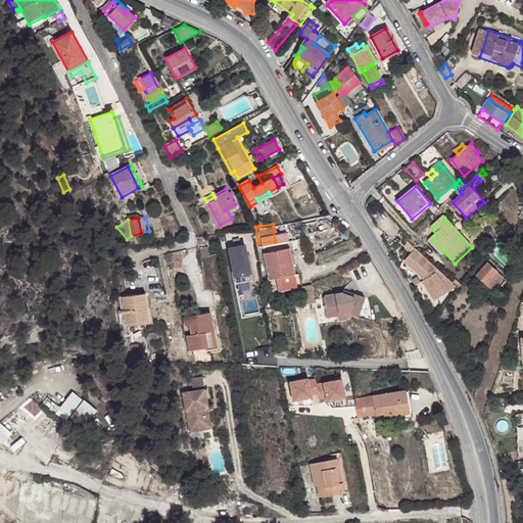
[(434,301),(457,288),(405,240),(401,244),(411,254),(403,263),(424,281),(422,282),(434,301)]
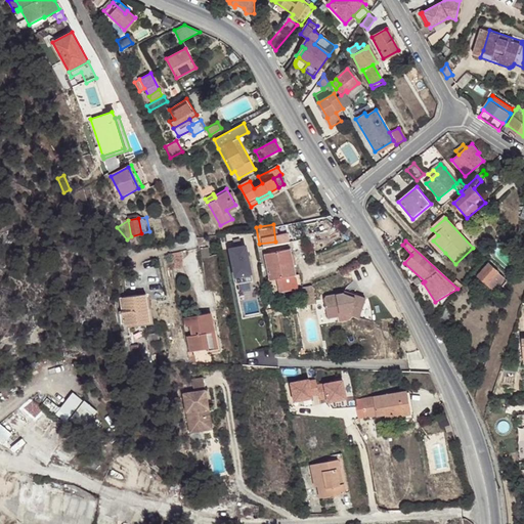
[(441,256),(445,253),(433,241),(430,244),(441,256)]
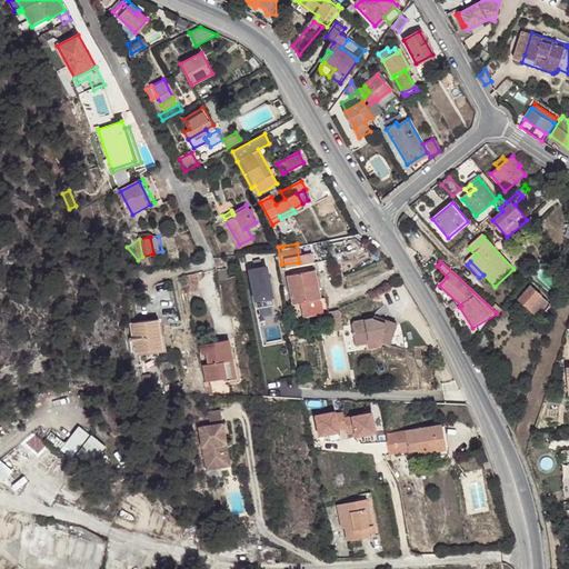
[(267,263),(249,267),(256,305),(273,302),(267,263)]
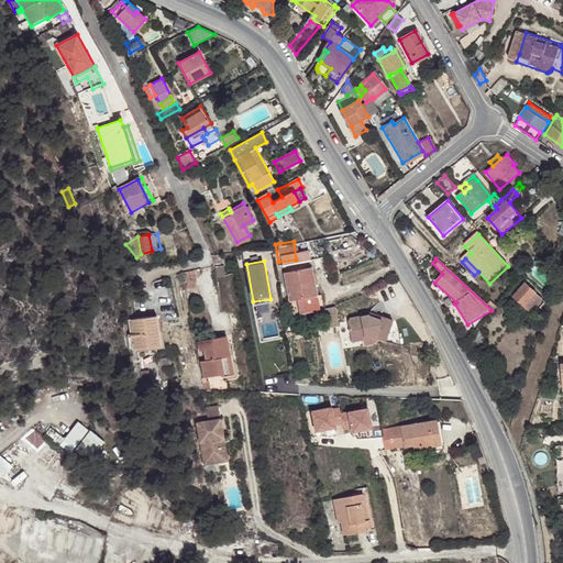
[(224,262),(216,262),(217,273),(225,272),(224,262)]
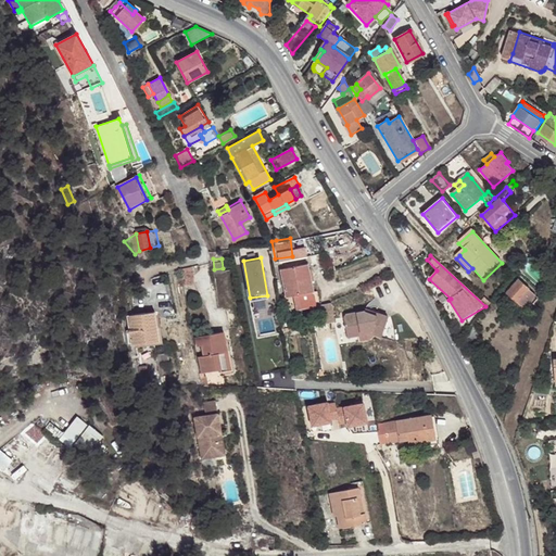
[(280,265),(286,293),(307,289),(303,261),(280,265)]
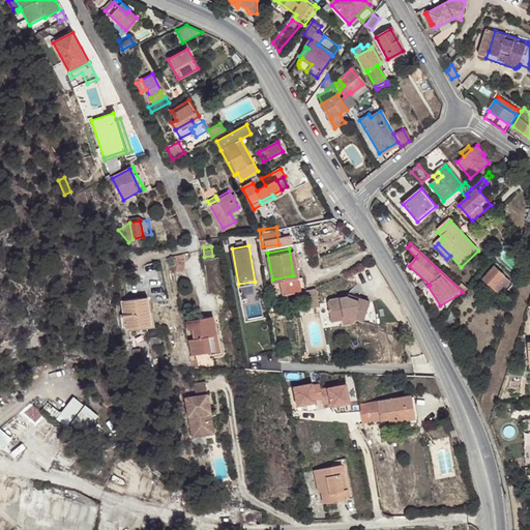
[(185,256),(174,258),(178,272),(188,270),(185,256)]
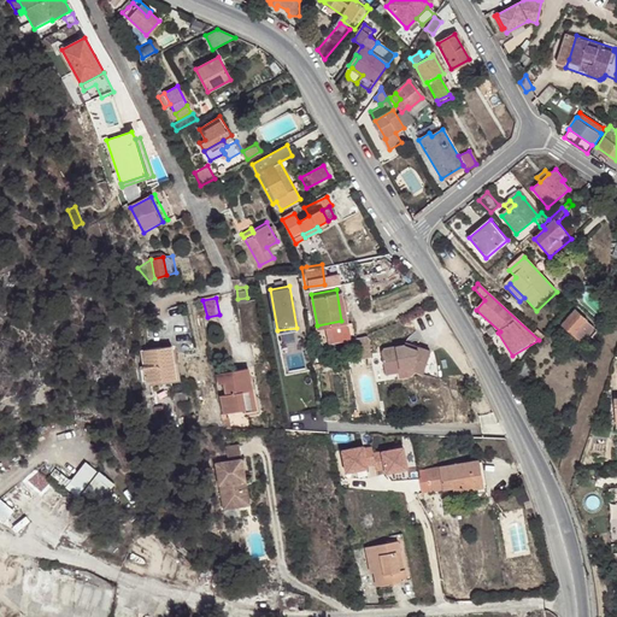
[(563,325),(570,333),(581,344),(594,330),(576,312),(563,325)]
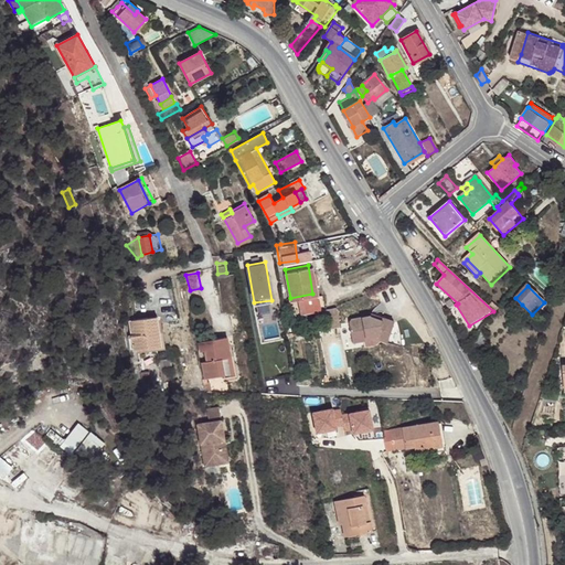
[(290,298),(292,312),(315,308),(312,294),(290,298)]
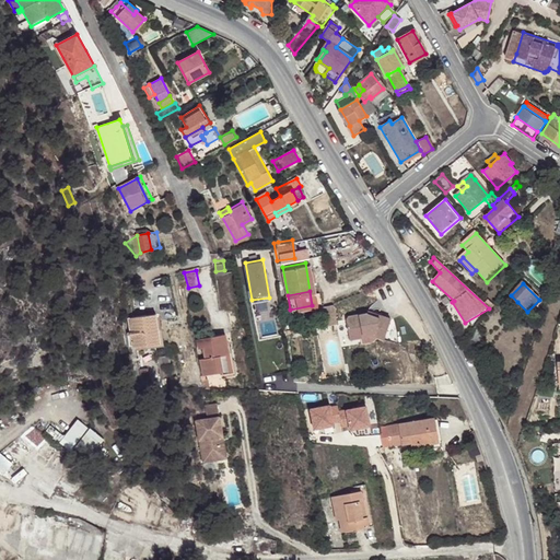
[(512,307),(517,302),(511,295),(505,301),(512,307)]
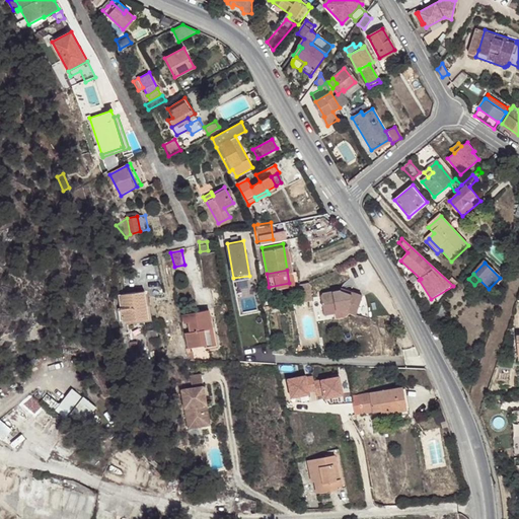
[(304,280),(291,283),(295,299),(288,301),(289,307),(296,299),(308,297),(304,280)]
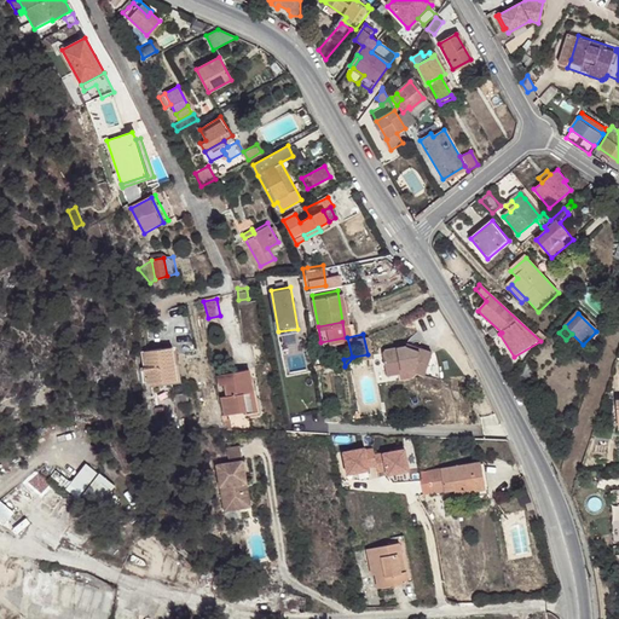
[(178,374),(174,341),(144,345),(148,379),(178,374)]
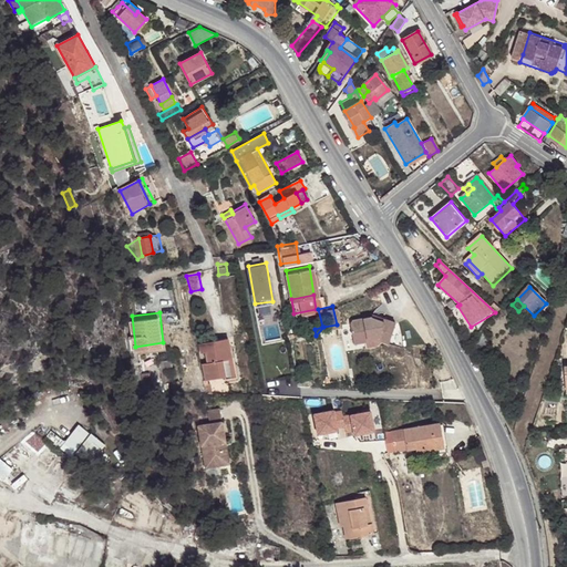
[(381,336),(382,341),(391,344),(398,322),(388,319),(387,322),(373,319),(352,322),(357,346),(370,343),(369,338),(381,336)]
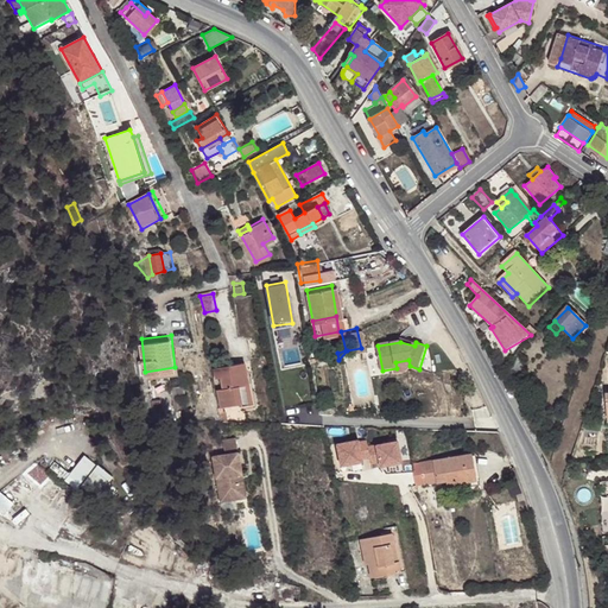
[(219,386),(222,403),(241,399),(242,401),(253,400),(245,359),(214,365),(216,375),(221,374),(223,385),(219,386)]
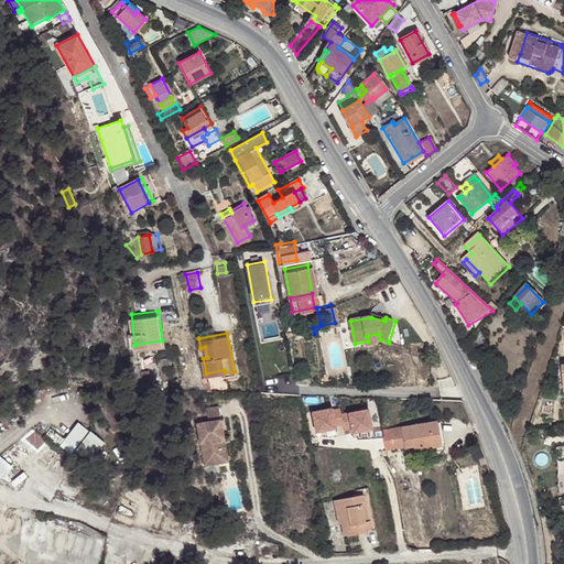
[(355,348),(380,339),(379,334),(367,336),(368,342),(355,344),(355,348)]
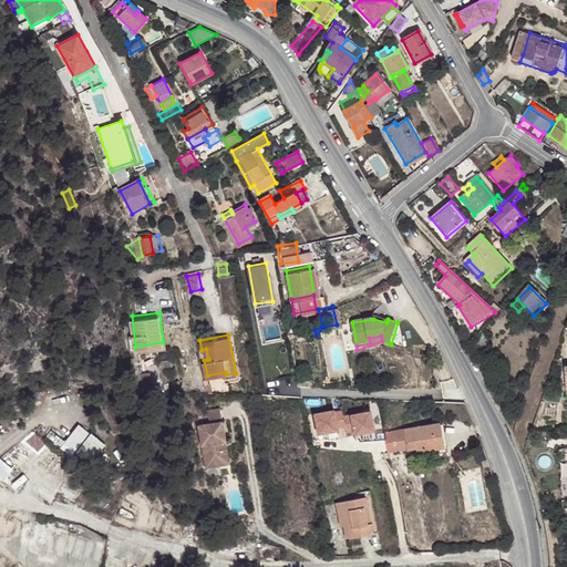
[(208,379),(207,375),(203,377),(205,389),(213,390),(210,379),(208,379)]
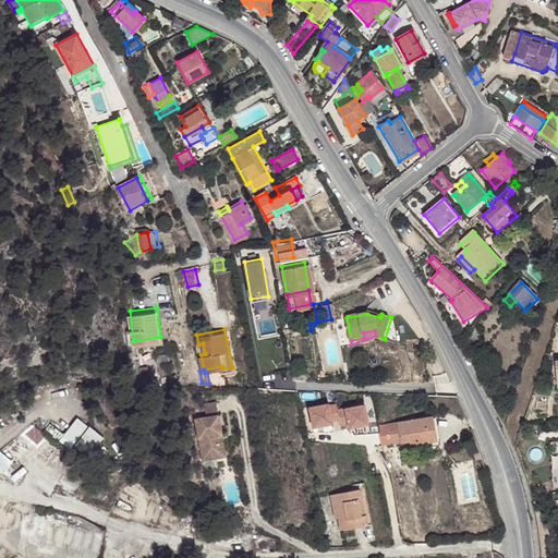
[(204,399),(206,412),(218,410),(216,397),(204,399)]
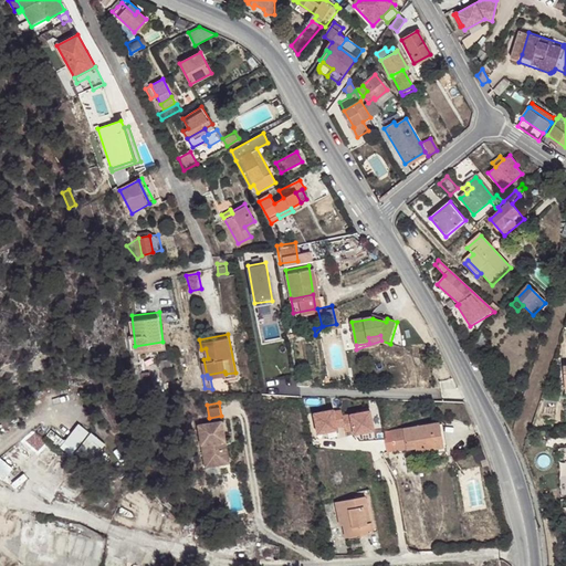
[(373,430),(369,409),(342,412),(342,407),(311,411),(314,432),(345,428),(347,435),(373,430)]
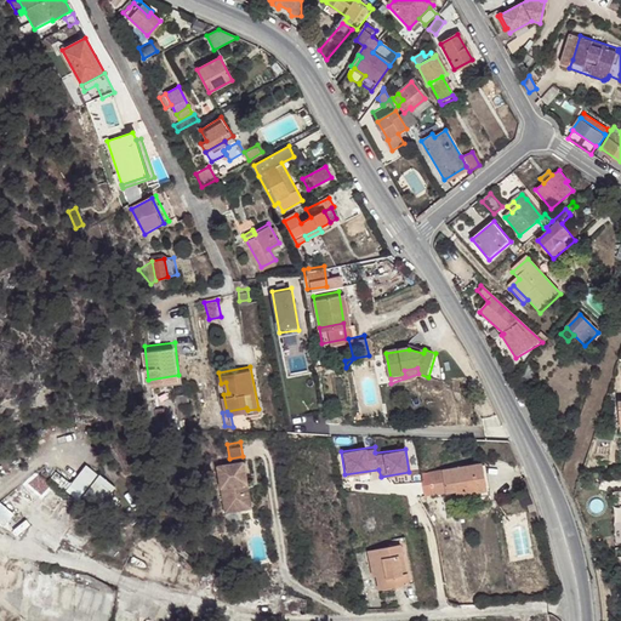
[(229,459),(217,461),(224,507),(246,503),(243,479),(246,478),(243,456),(229,459)]
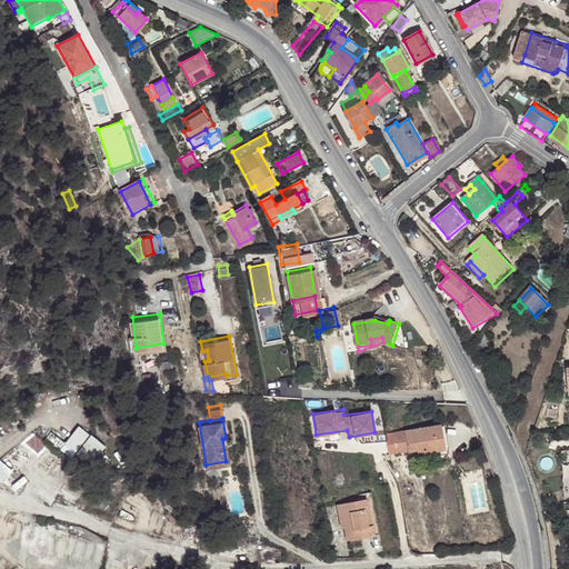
[(81,468),(101,445),(79,426),(59,449),(81,468)]
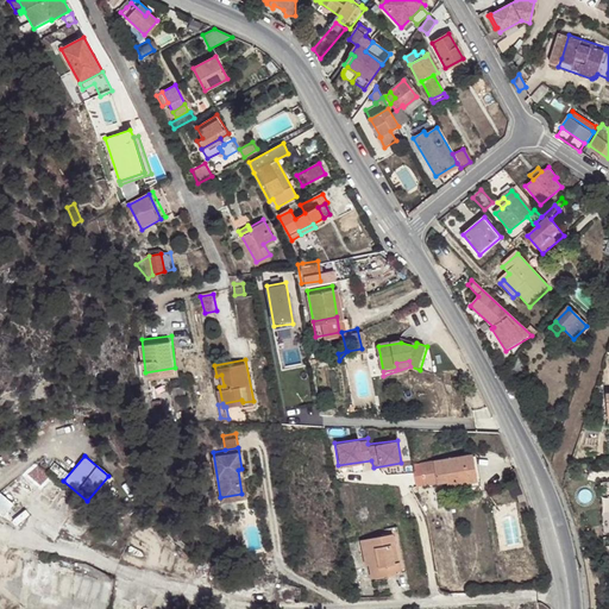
[(472,457),(444,462),(447,484),(453,483),(454,487),(477,483),(477,482),(472,457)]
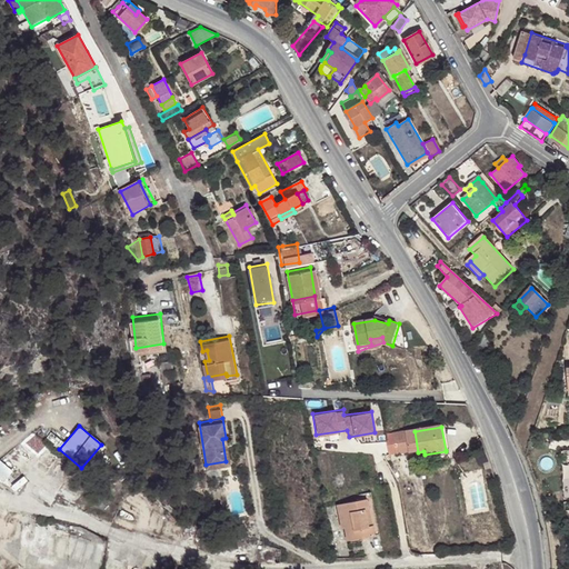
[(418,452),(415,431),(405,432),(408,453),(418,452)]
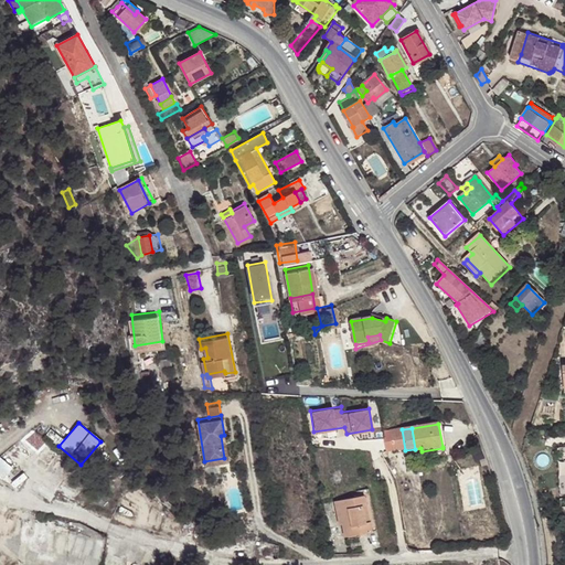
[(405,450),(402,429),(390,432),(391,441),(393,452),(405,450)]
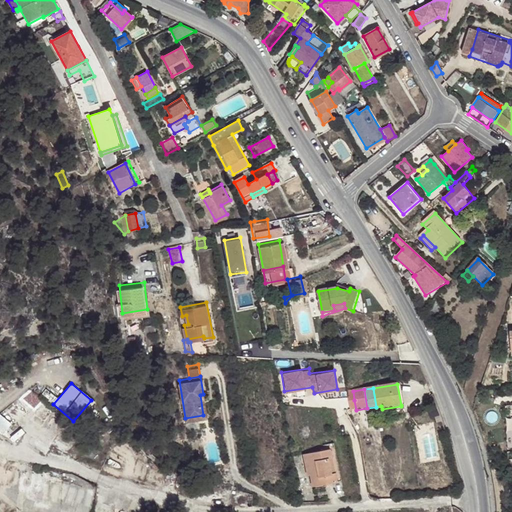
[(404,405),(401,405),(401,406),(382,409),(382,414),(400,411),(404,410),(404,405)]
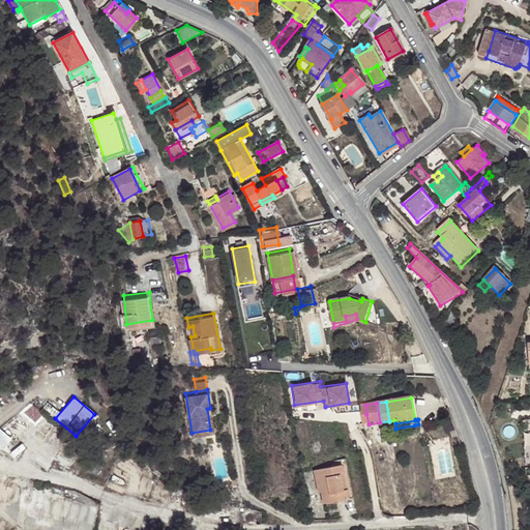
[(354,497),(347,459),(336,461),(337,465),(316,470),(319,492),(323,492),(325,503),(354,497)]
